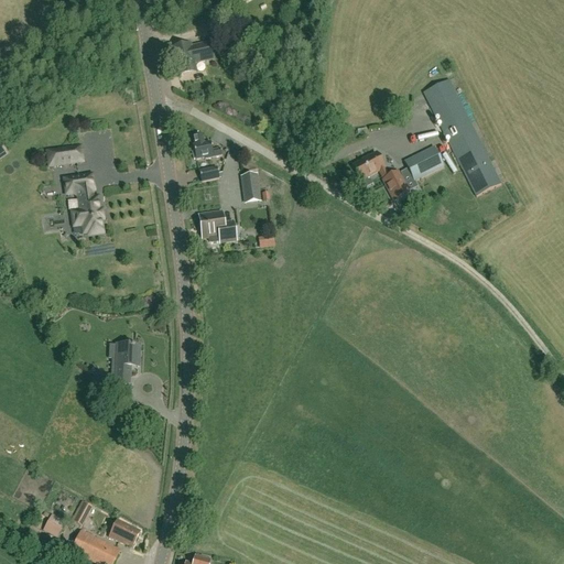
[(243,33),(249,31),(248,24),(232,28),(236,41),(245,39),(243,33)]
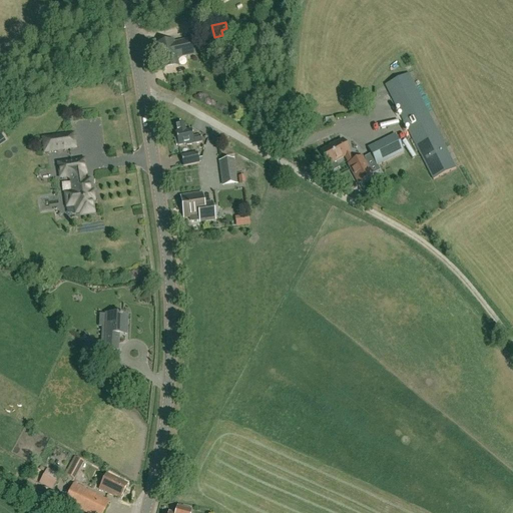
[(192,55),(191,48),(189,40),(173,43),(172,41),(155,44),(159,70),(177,67),(175,58),(192,55)]
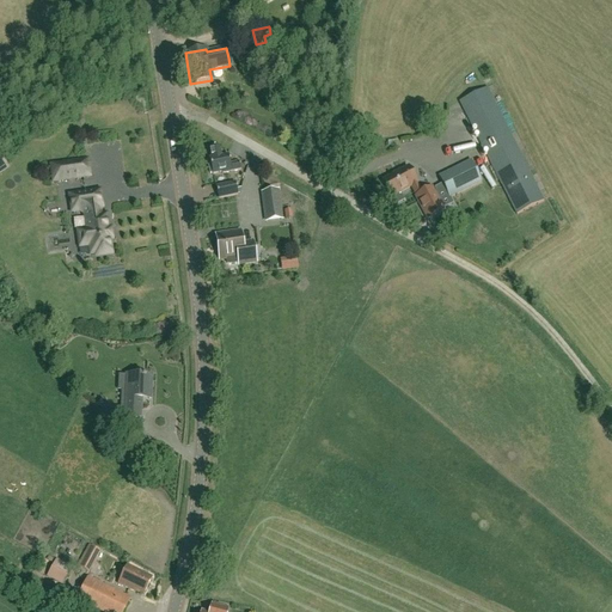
[(487,89),(459,103),(482,147),(477,150),(479,157),(485,154),(516,215),(543,202),(487,89)]
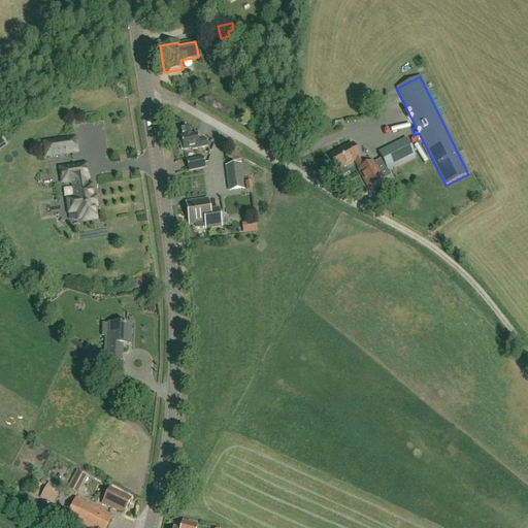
[(263,100),(256,95),(257,93),(250,90),(244,100),(263,110),(267,103),(262,101),(263,100)]
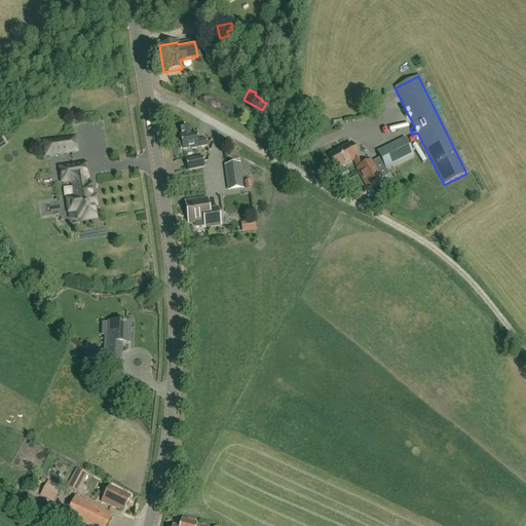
[(180,137),(182,143),(180,143),(181,150),(183,149),(183,150),(191,148),(191,149),(207,146),(205,140),(198,141),(196,134),(180,137)]
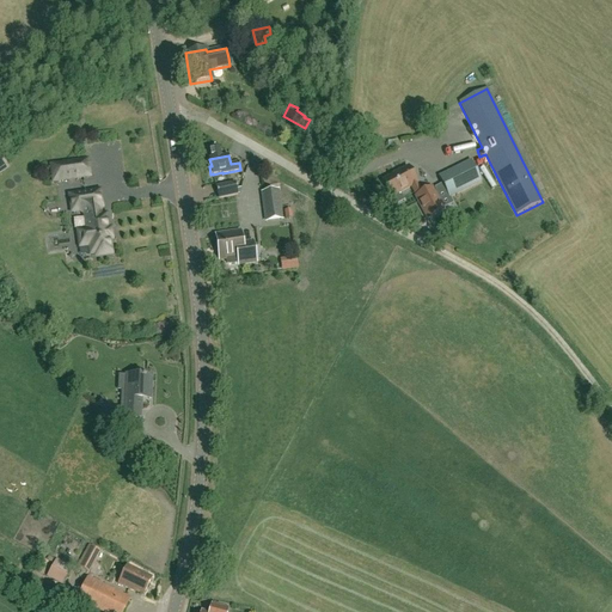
[(90,177),(87,160),(51,166),(54,182),(90,177)]
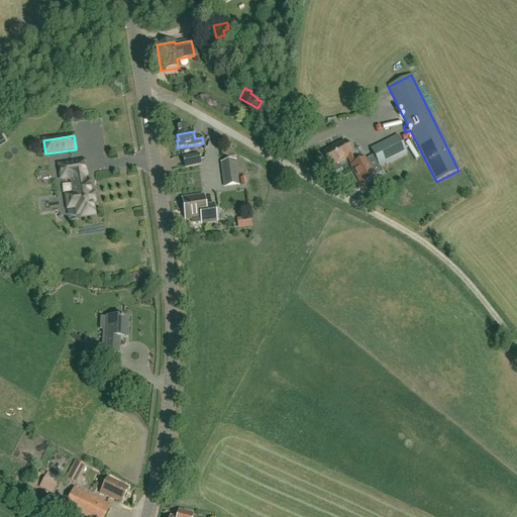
[(398,136),(371,149),(379,168),(407,154),(398,136)]
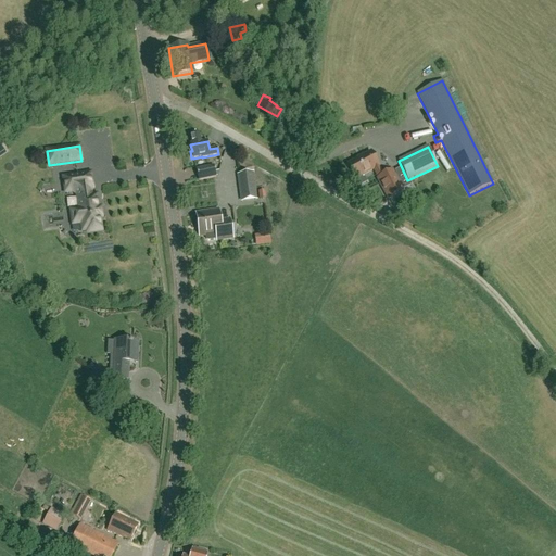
[(371,151),(348,163),(355,178),(374,168),(378,178),(377,178),(388,199),(403,191),(392,171),(383,175),(371,151)]
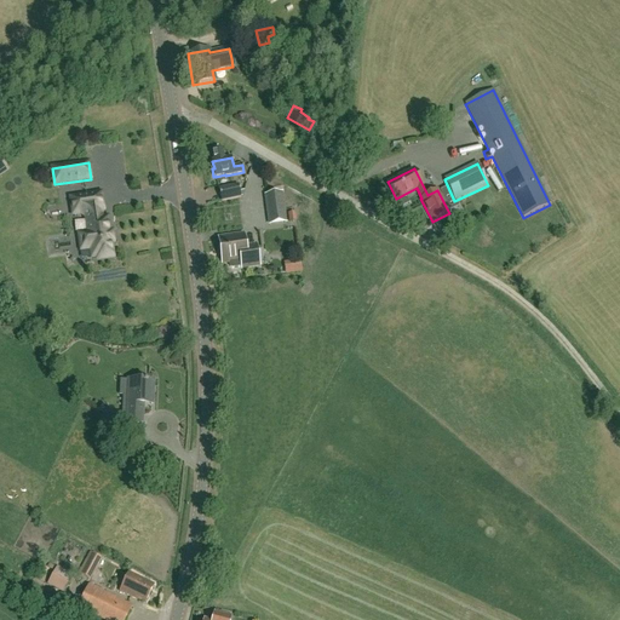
[(222,201),(241,197),(239,185),(219,190),(222,201)]
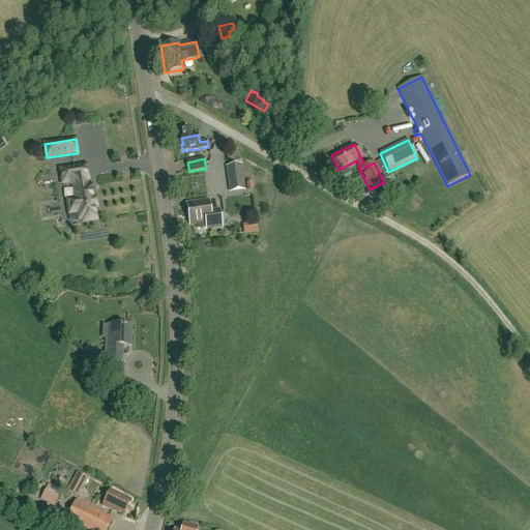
[(231,193),(244,190),(241,166),(228,168),(231,193)]
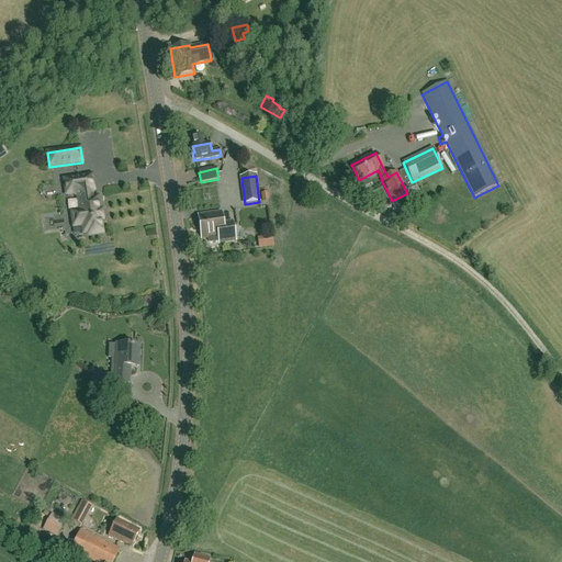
[(97,199),(94,199),(92,189),(91,177),(65,180),(67,194),(71,194),(72,194),(75,194),(76,195),(77,197),(78,198),(79,200),(80,212),(71,213),(74,226),(82,225),(83,234),(88,233),(88,236),(102,234),(100,220),(102,220),(101,211),(99,211),(97,199)]
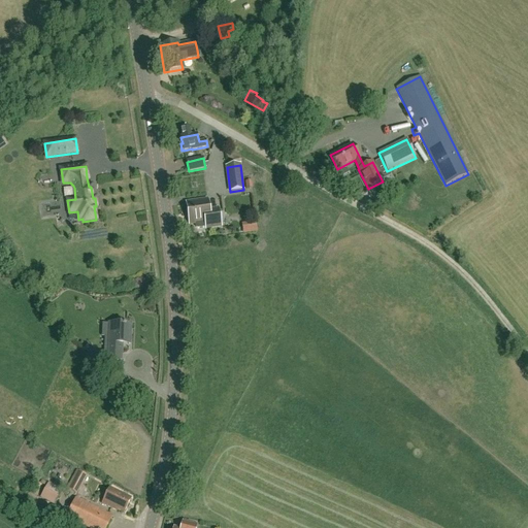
[(188,218),(189,218),(190,225),(195,224),(196,227),(197,228),(206,227),(206,228),(221,226),(219,209),(209,210),(208,200),(187,203),(188,212),(188,218)]
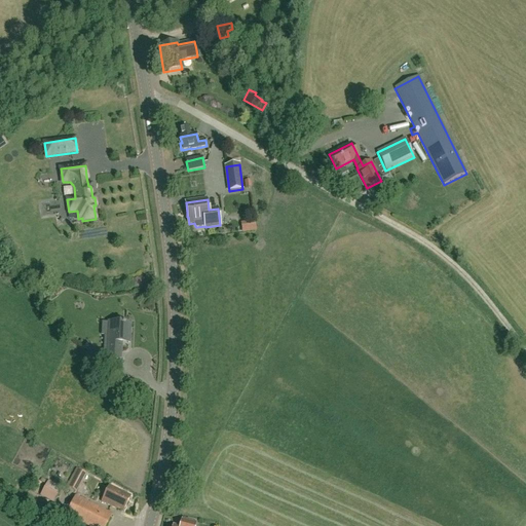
[(242,223),(245,233),(257,232),(256,221),(242,223)]
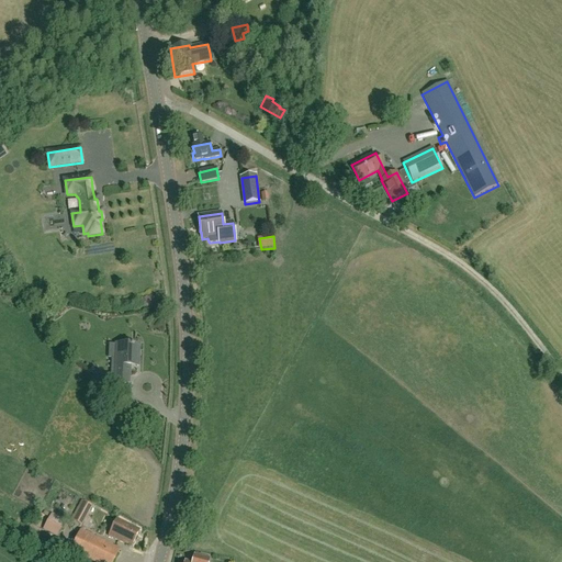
[(138,367),(139,346),(116,345),(114,384),(130,384),(131,367),(138,367)]
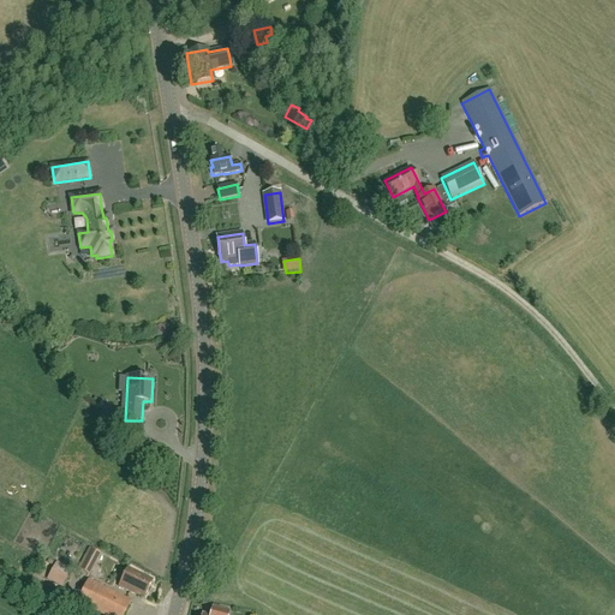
[(90,575),(100,554),(89,548),(78,568),(90,575)]
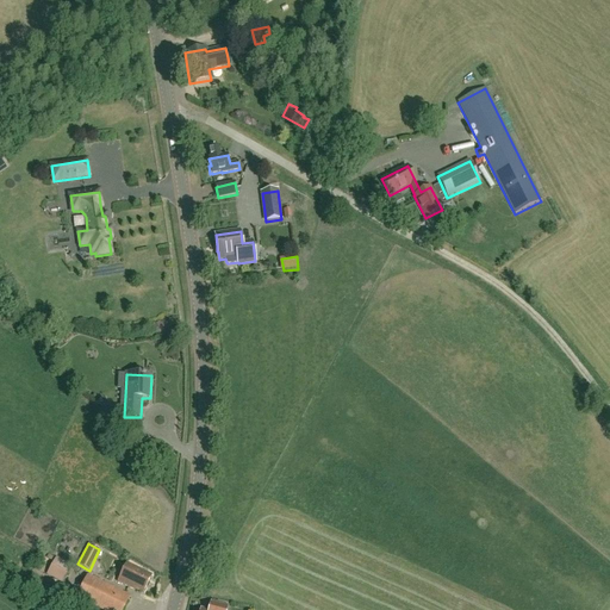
[(62,584),(72,567),(56,558),(47,576),(62,584)]
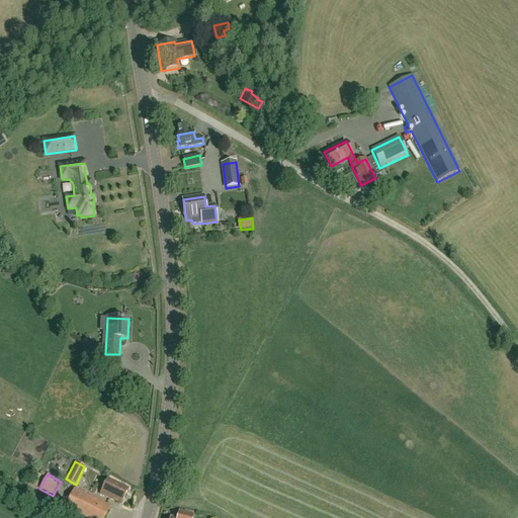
[(121,504),(128,490),(107,479),(99,495),(113,502),(114,500),(121,504)]
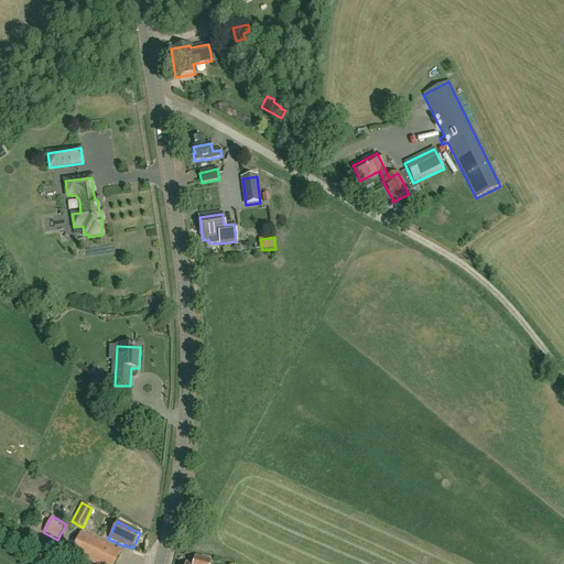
[(93,563),(114,563),(120,553),(80,533),(71,553),(93,563)]
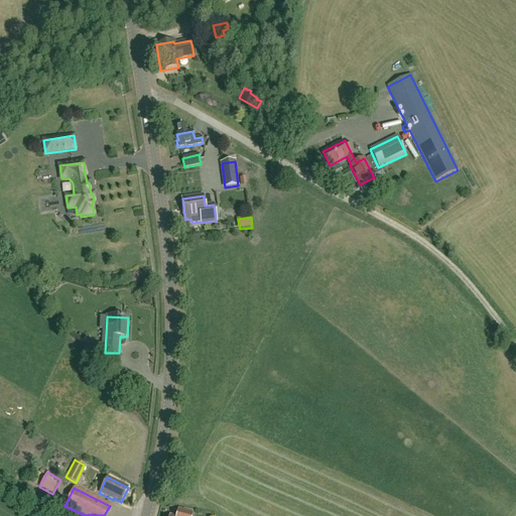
All buildings are outlined.
